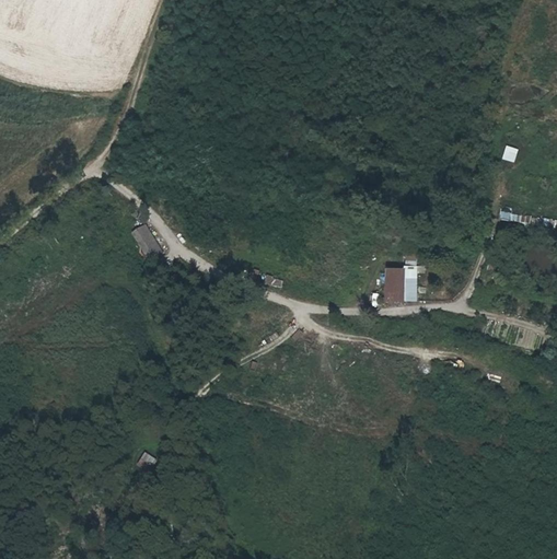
[(505,144),(501,159),(513,162),(517,148),(505,144)]
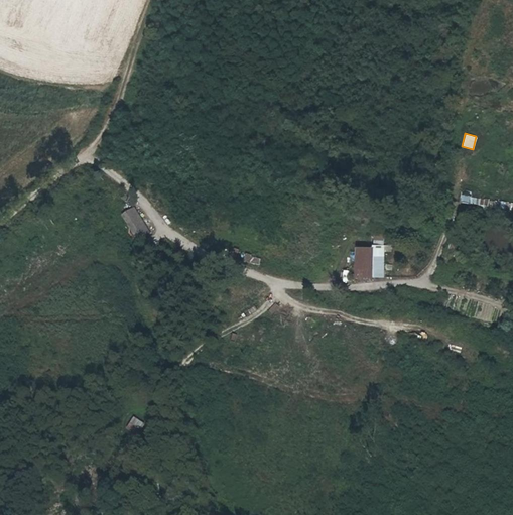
[(460,197),(459,206),(488,207),(488,198),(460,197)]
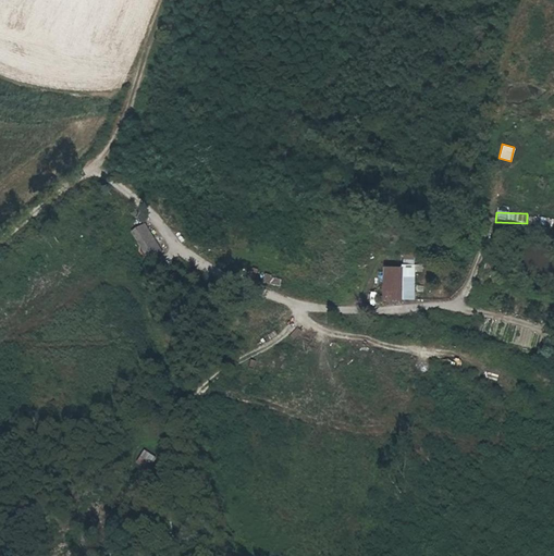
[(553,219),(539,220),(539,229),(553,227),(553,219)]
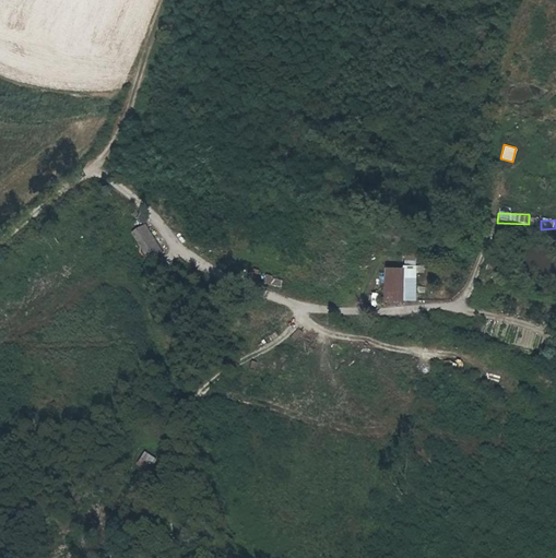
[(162,256),(148,226),(135,233),(150,261),(162,256)]
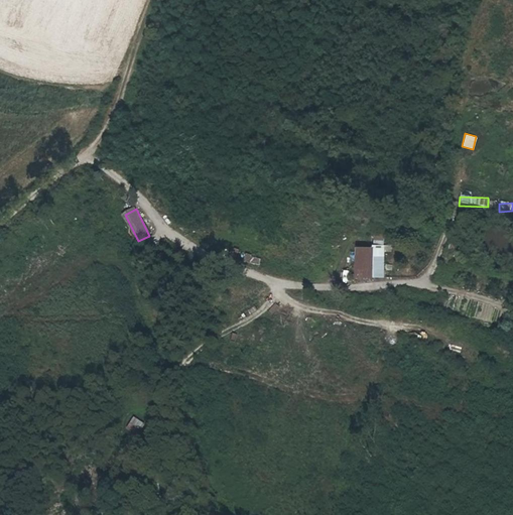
[(383,246),(355,247),(356,279),(385,278),(383,246)]
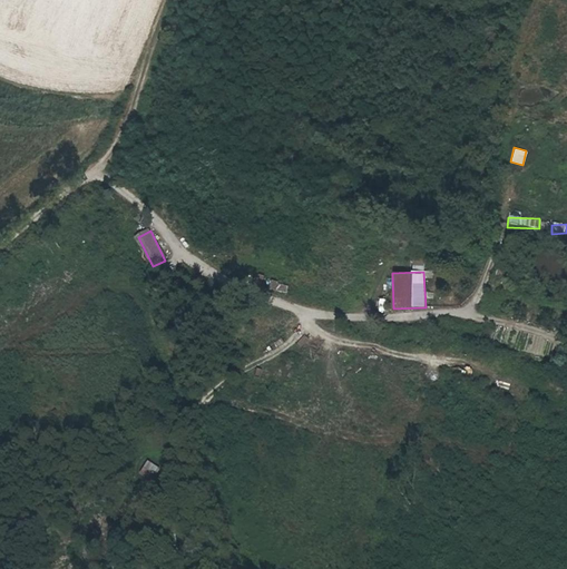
[(152,479),(157,470),(147,463),(142,472),(152,479)]
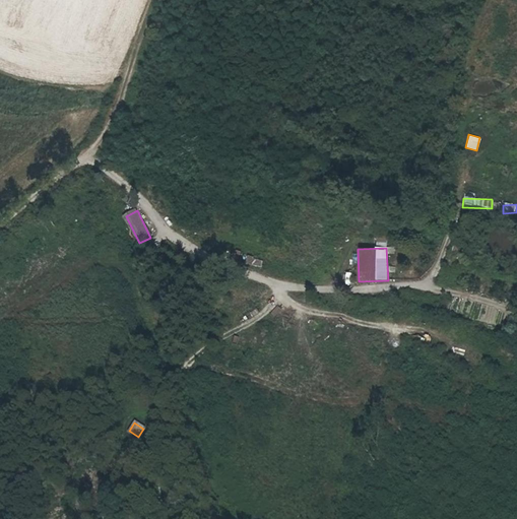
All buildings are outlined.
